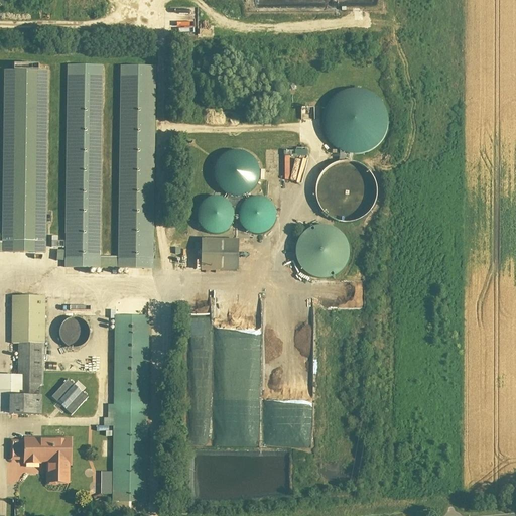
[(105,65),(67,65),(67,268),(157,268),(158,62),(119,62),(118,256),(105,256),(105,65)]
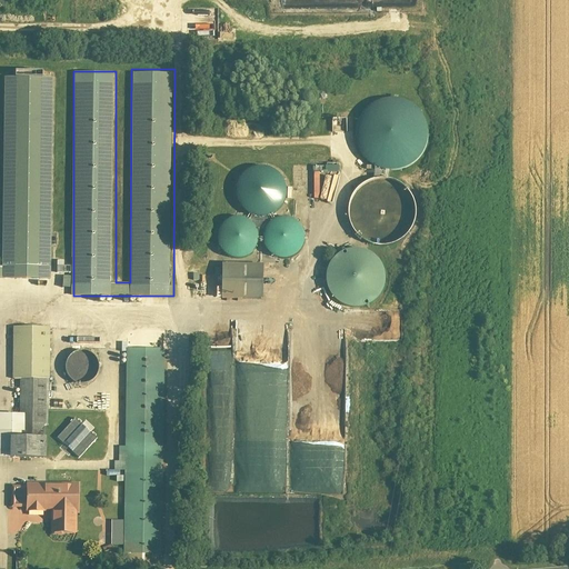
[(56,77),(6,76),(3,276),(53,276),(56,77)]
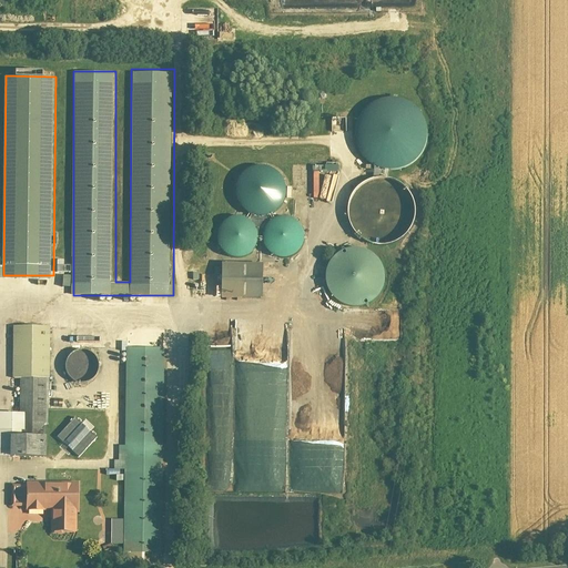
[(356,131),(357,143),(363,153),(371,162),(382,166),(393,169),(405,166),(415,161),(423,152),(428,141),(428,129),(425,117),(418,107),(408,100),(396,97),(384,97),(373,102),(364,110),(358,120),(356,131)]
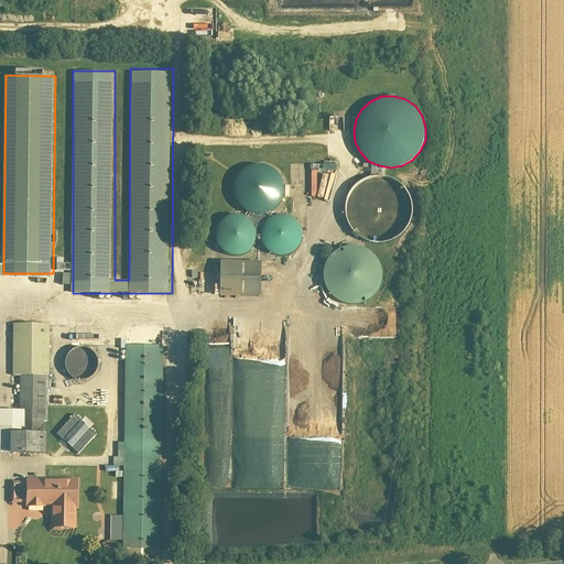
[(240,204),(247,209),(255,213),(262,213),(271,210),(278,206),(282,199),(285,192),(285,184),(282,176),(278,170),(270,165),(262,163),(255,164),(247,167),(240,173),(237,180),(235,188),(237,196),(240,204)]
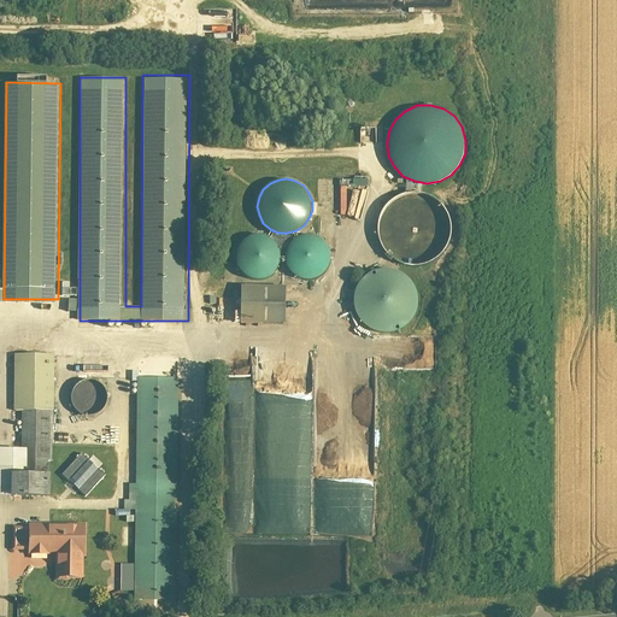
[(344,187),(351,187),(351,219),(371,219),(371,192),(368,192),(368,187),(359,187),(359,182),(344,182),(344,187)]
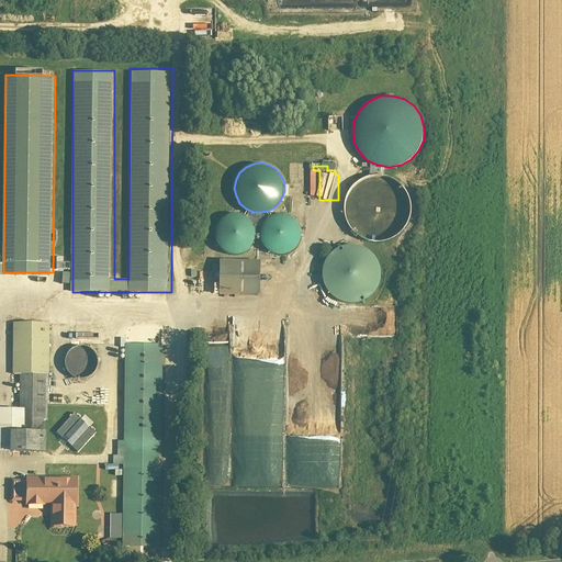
[(350,227),(358,235),(367,239),(378,242),(388,240),(398,235),(406,226),(411,215),(412,204),(408,192),(402,183),(392,177),(380,173),(369,176),(358,180),(350,188),(346,198),(344,208),(346,217),(350,227)]
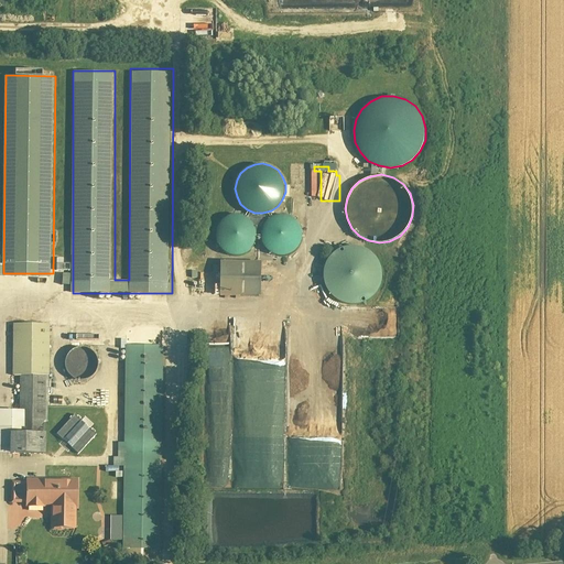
[(216,237),(218,243),(223,249),(229,252),(236,255),(242,253),(249,250),(253,246),(257,240),(257,234),(256,227),(253,221),(248,217),(242,214),(236,213),(229,214),(224,218),(218,224),(216,230),(216,237)]
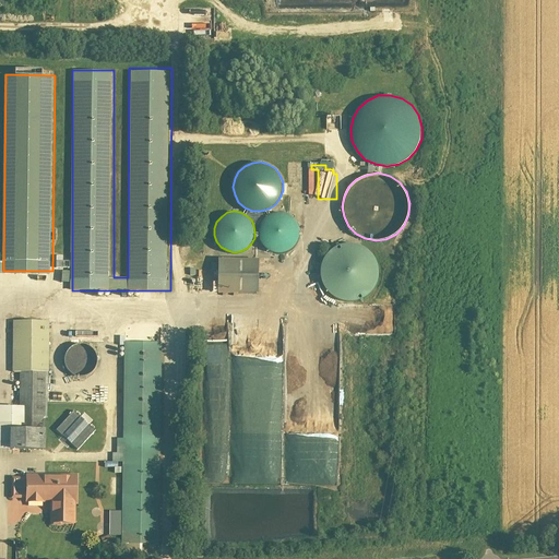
[(260,236),(262,242),(266,248),(272,251),(280,253),(286,252),(292,249),(297,245),(299,239),(300,233),(299,226),(296,221),(292,215),(286,213),(280,212),(273,213),(266,217),(262,222),(260,228),(260,236)]
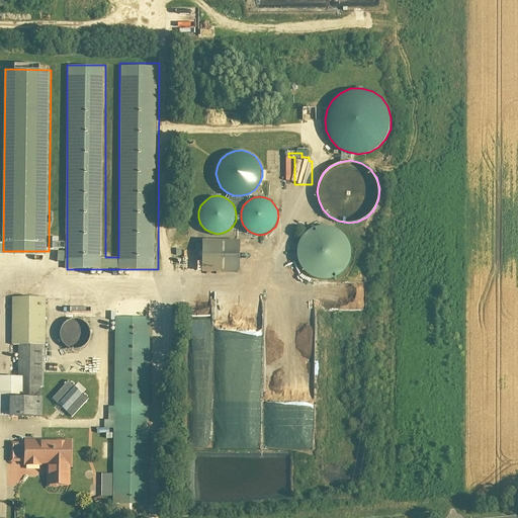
[(299,262),(305,270),(312,275),(321,279),(330,279),(339,275),(346,270),(350,263),(352,255),(352,246),(349,238),(343,231),(336,227),(327,225),(319,226),(311,229),(304,235),(299,243),(297,253),(299,262)]
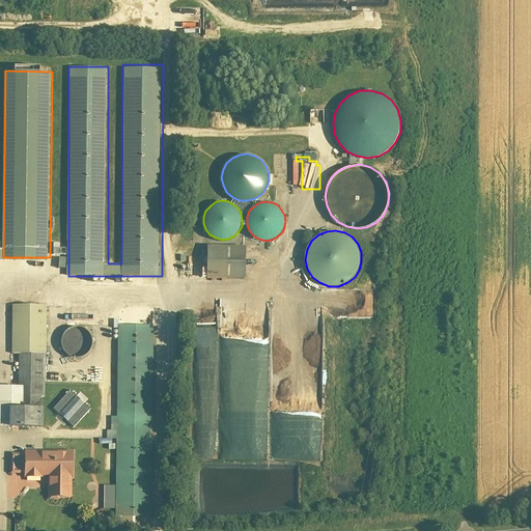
[(247,245),(207,244),(207,278),(246,279),(247,245)]
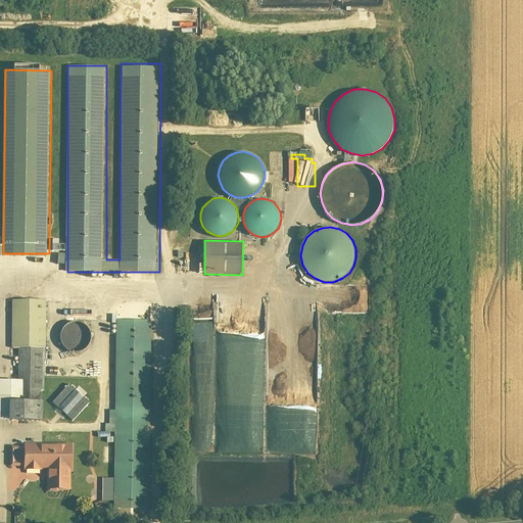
[(351,285),(351,316),(371,316),(371,285),(351,285)]
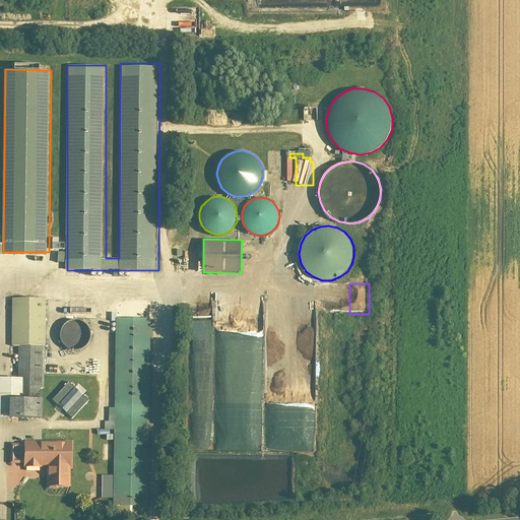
[(12,418),(94,419),(95,387),(45,387),(46,298),(13,298),(12,418)]
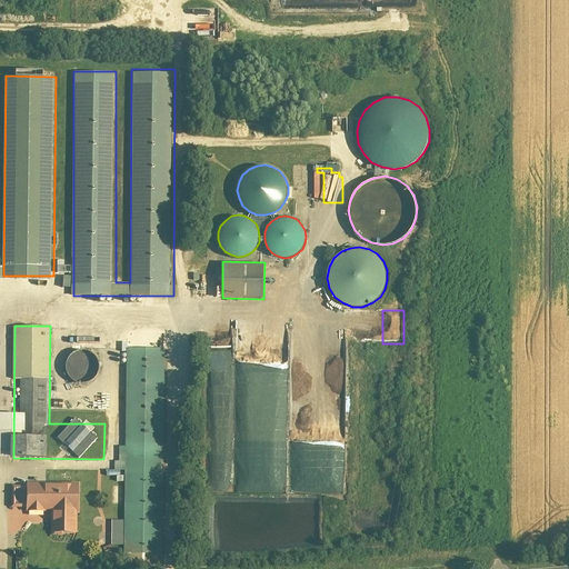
[(167,347),(122,347),(120,552),(163,553),(167,347)]
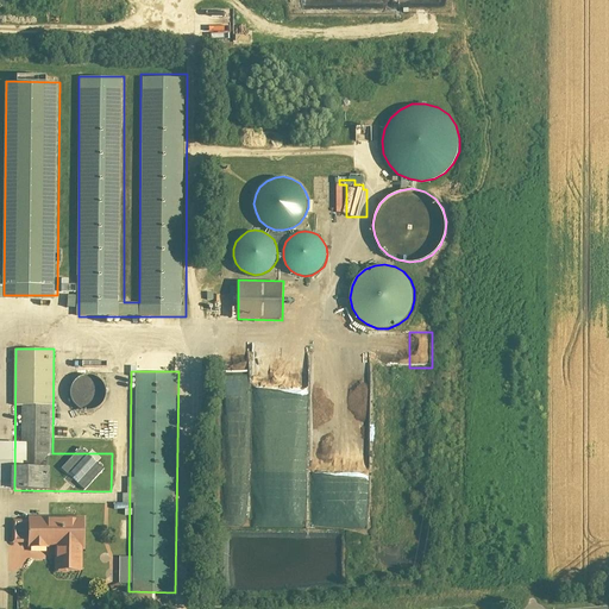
[(112,396),(93,374),(73,391),(90,414),(112,396)]
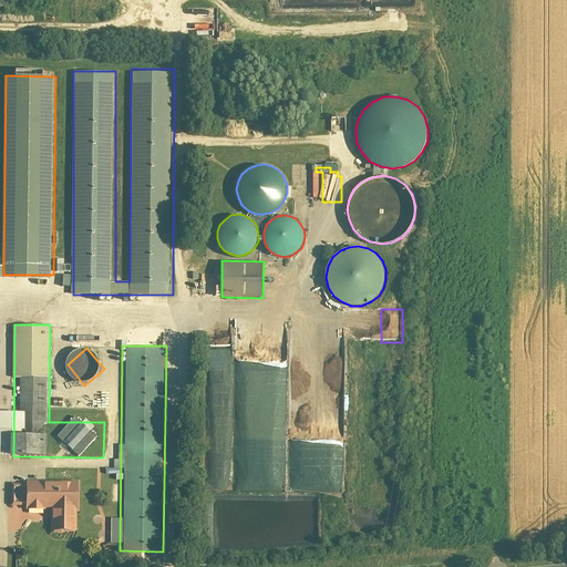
[(79,481),(26,482),(26,511),(49,511),(50,532),(78,532),(76,512),(80,512),(79,481)]
